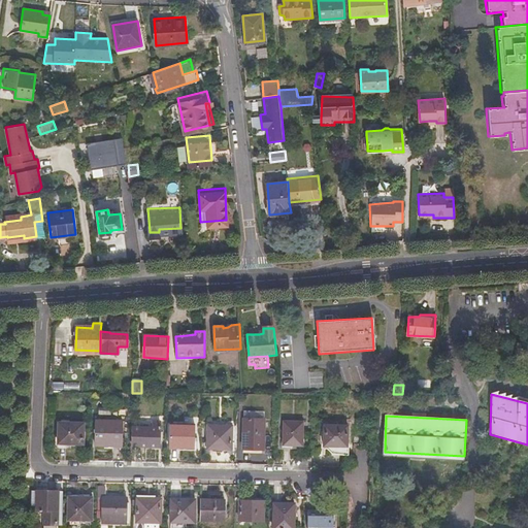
[(265,420),(244,419),(243,450),(264,450),(265,420)]
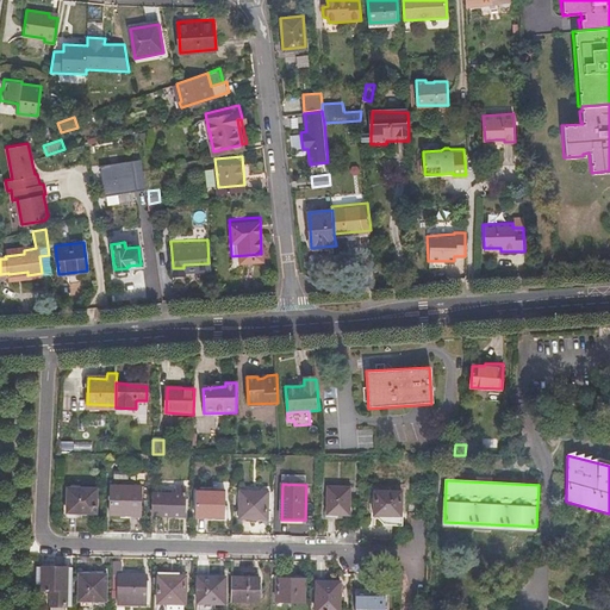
[(155,516),(185,517),(186,489),(176,489),(176,496),(155,495),(155,516)]
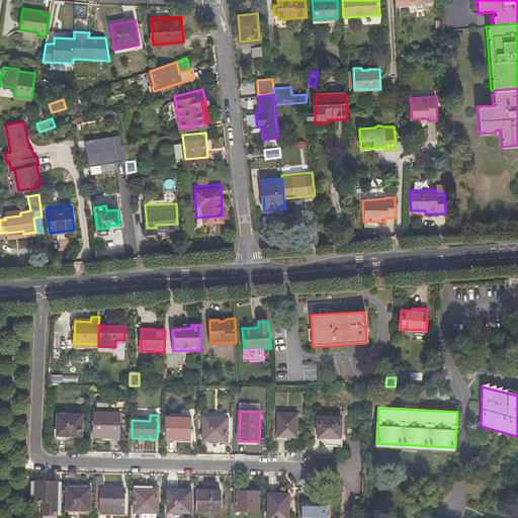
[(299,416),(280,415),(279,437),(298,437),(299,416)]
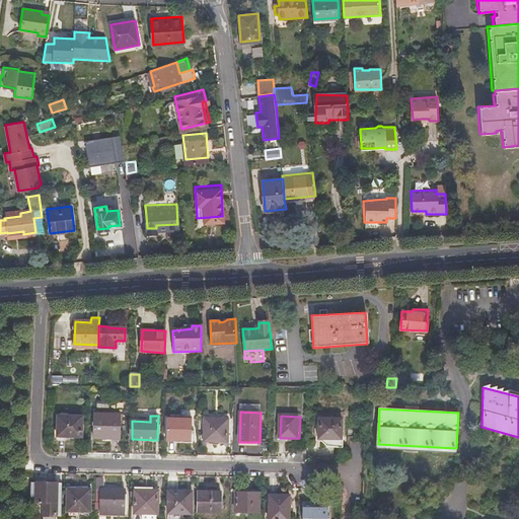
[(57,437),(72,437),(81,438),(82,417),(58,417),(57,433),(57,437)]
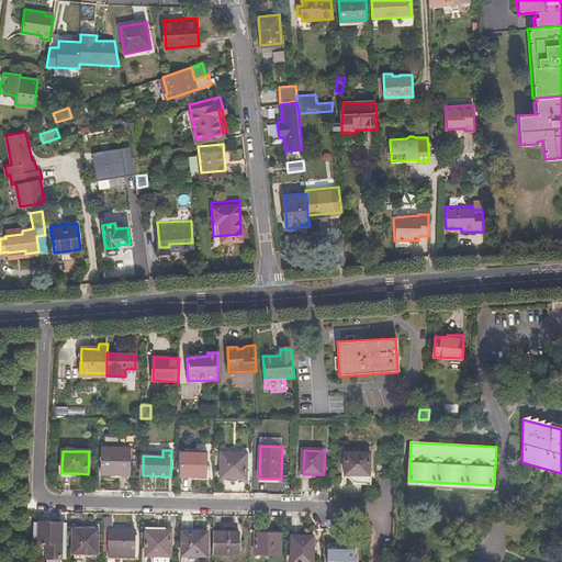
[(130,475),(131,452),(103,451),(102,474),(130,475)]
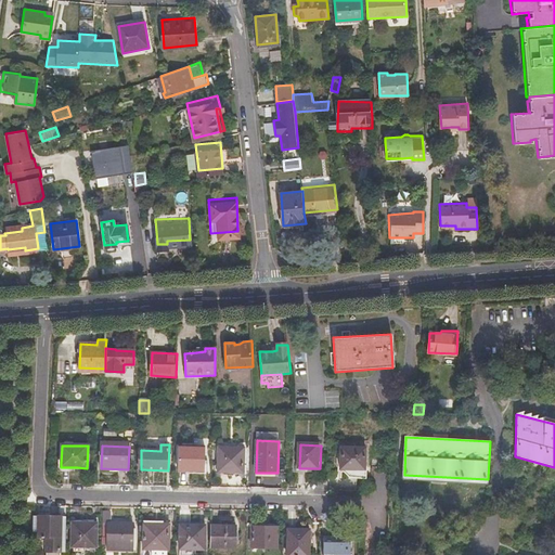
[(204,472),(205,448),(180,447),(179,470),(204,472)]
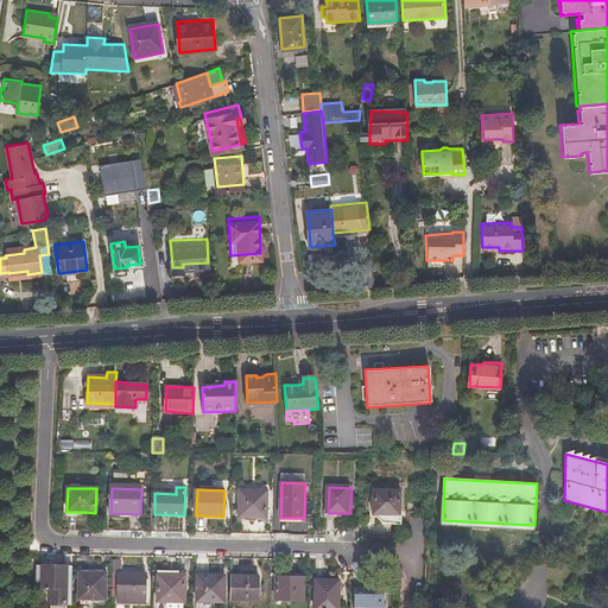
[(266,517),(266,491),(241,489),(240,517),(266,517)]
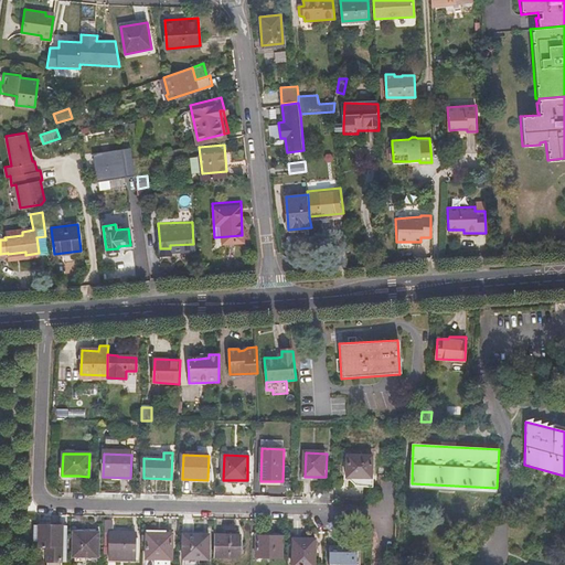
[(348,477),(351,477),(372,478),(373,456),(349,455),(348,477)]
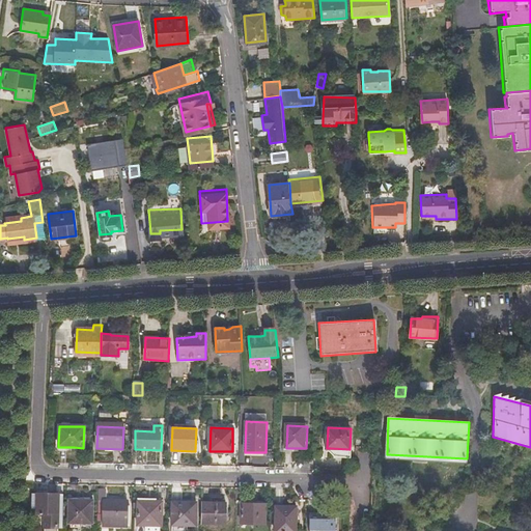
[(74,453),(74,447),(58,447),(58,443),(55,443),(56,453),(74,453)]
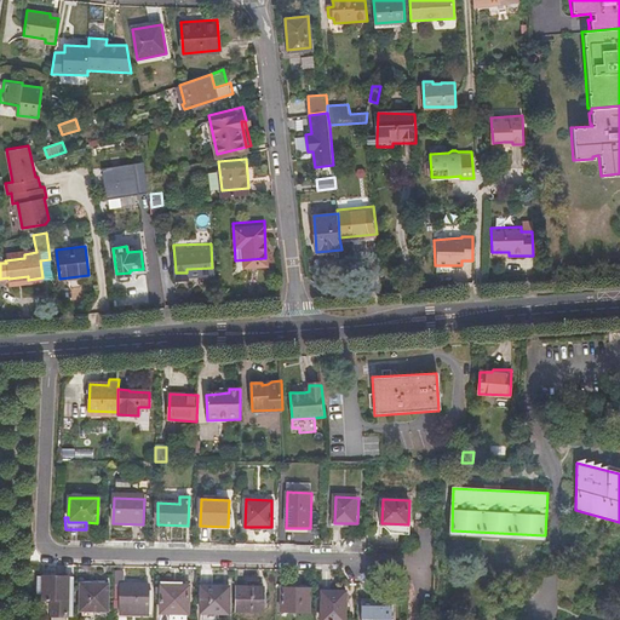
[(408,524),(385,523),(385,528),(391,535),(411,537),(411,524),(408,524)]
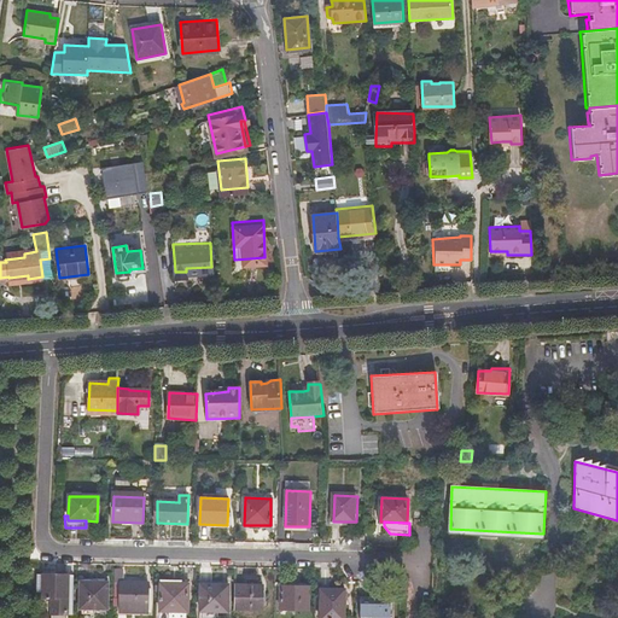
[(112,572),(112,601),(120,601),(118,606),(139,607),(139,612),(147,613),(147,583),(124,582),(123,572),(112,572)]
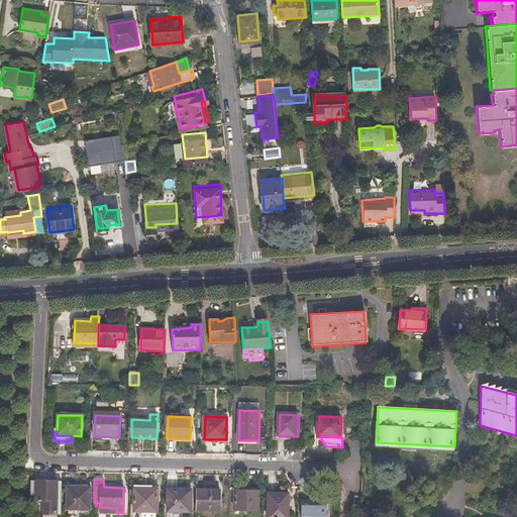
[(44,501),(43,516),(55,516),(55,514),(56,483),(35,482),(34,496),(34,500),(44,501)]
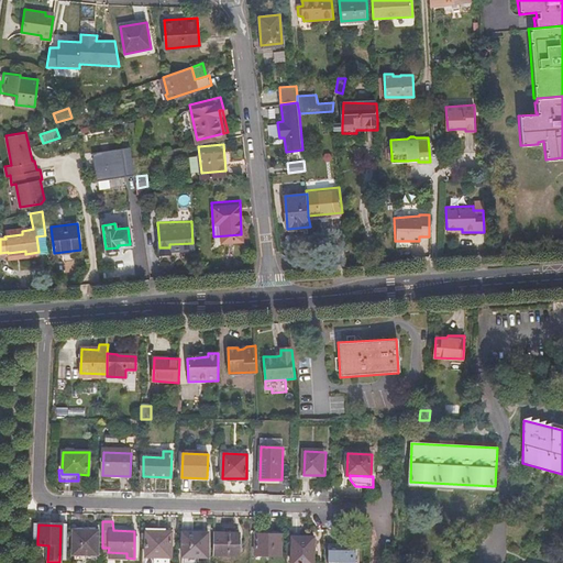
[(169,556),(170,532),(165,532),(163,532),(163,529),(146,529),(145,556),(152,556),(151,562),(167,562),(167,556),(169,556)]
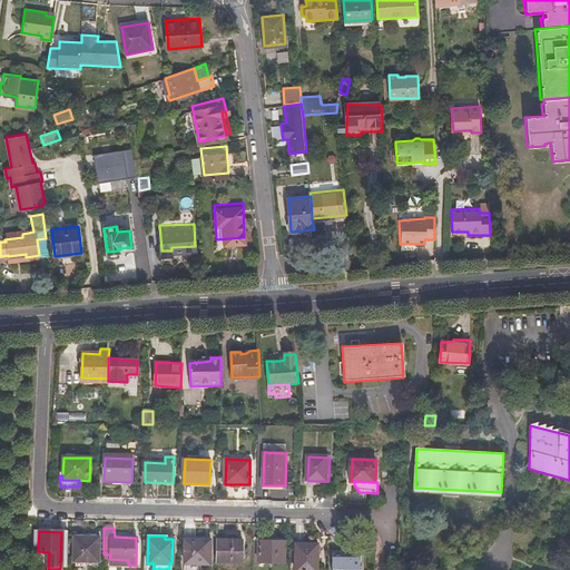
[(99,537),(74,537),(72,562),(98,562),(99,537)]
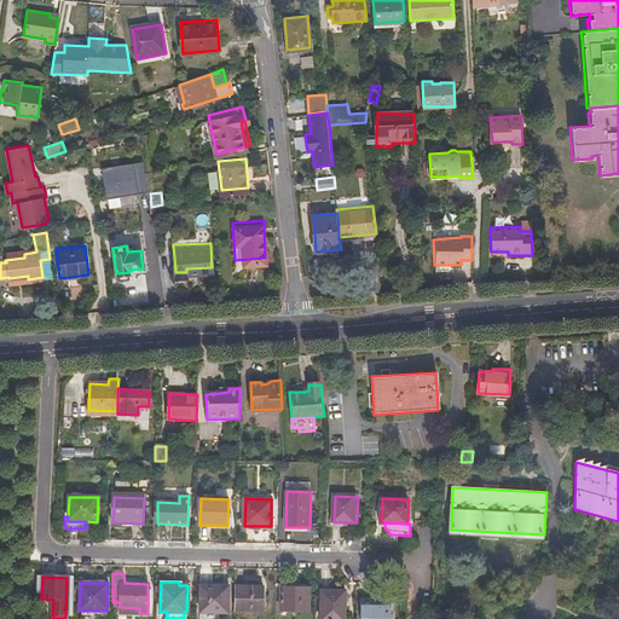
[(227,613),(229,586),(201,585),(201,612),(227,613)]
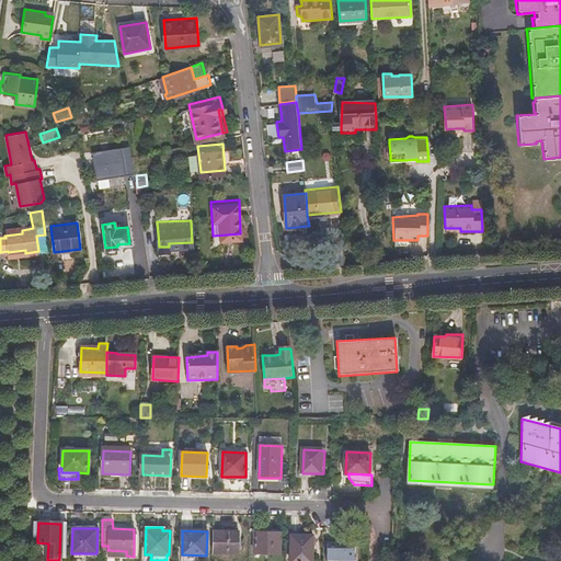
[(238,531),(213,530),(212,552),(238,553),(238,531)]
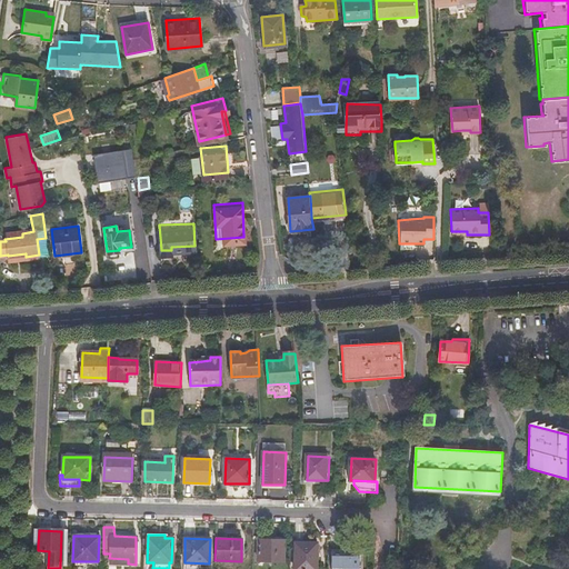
[(283,561),(283,540),(258,540),(258,560),(283,561)]
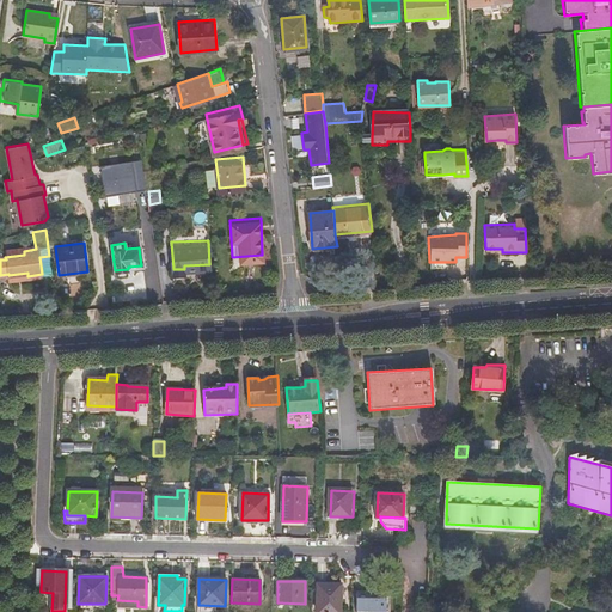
[(341,611),(342,585),(319,585),(317,611),(341,611)]
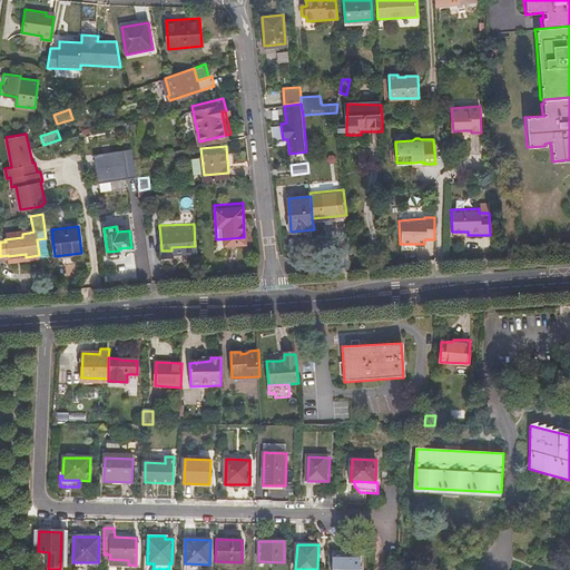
[(362,548),(335,547),(334,567),(362,567),(362,548)]
